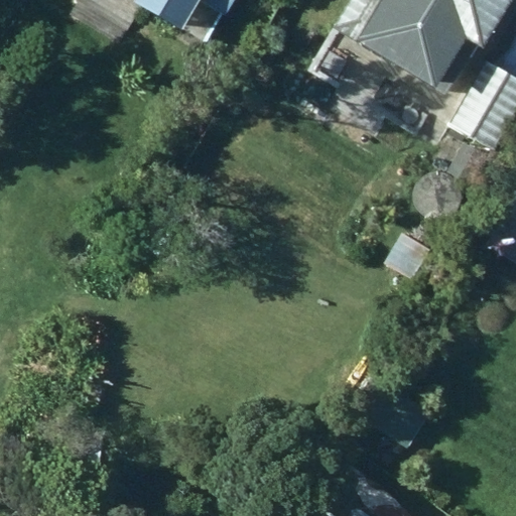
[(233,0),(201,0),(225,14),(233,0)]
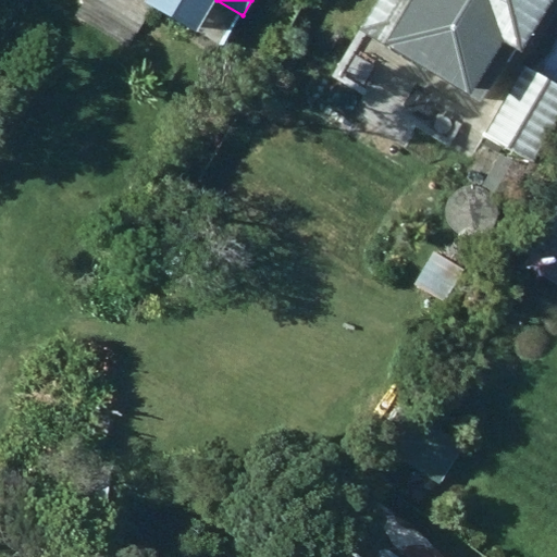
[(374,0),(358,28),(480,103),(512,49),(517,52),(548,0),(374,0)]
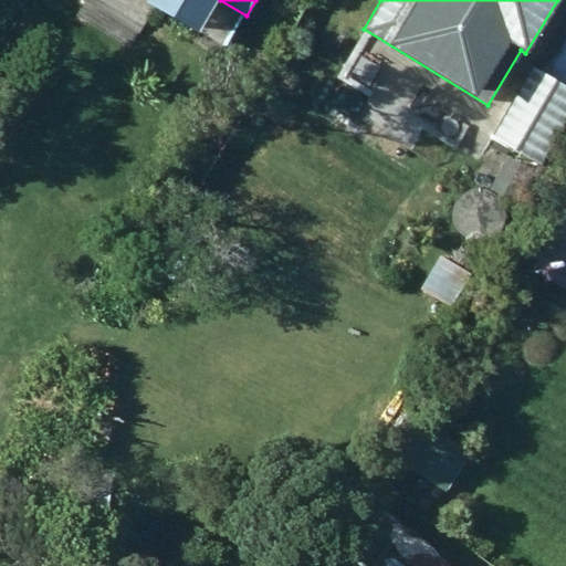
[(542,166),(565,123),(565,83),(557,79),(552,87),(528,73),(492,136),(542,166)]
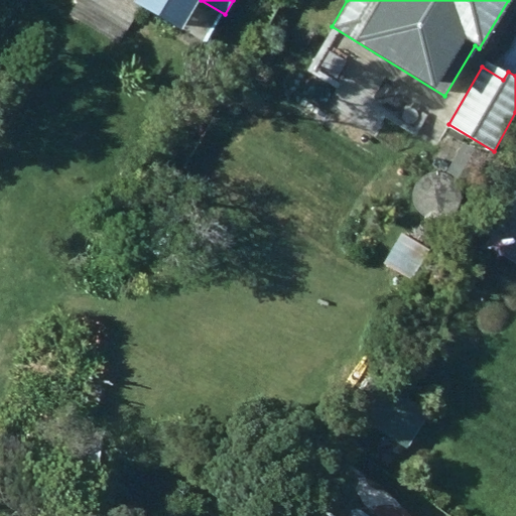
[(415,209),(421,215),(428,218),(436,219),(444,217),(452,213),(457,206),(459,199),(459,189),(455,182),(449,176),(442,172),(433,171),(427,173),(421,176),(416,181),(413,187),(411,194),(412,201),(415,209)]
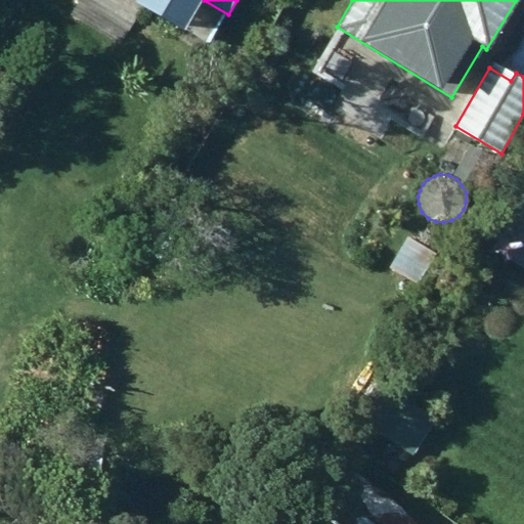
[(415,455),(433,429),(358,380),(340,406),(415,455)]
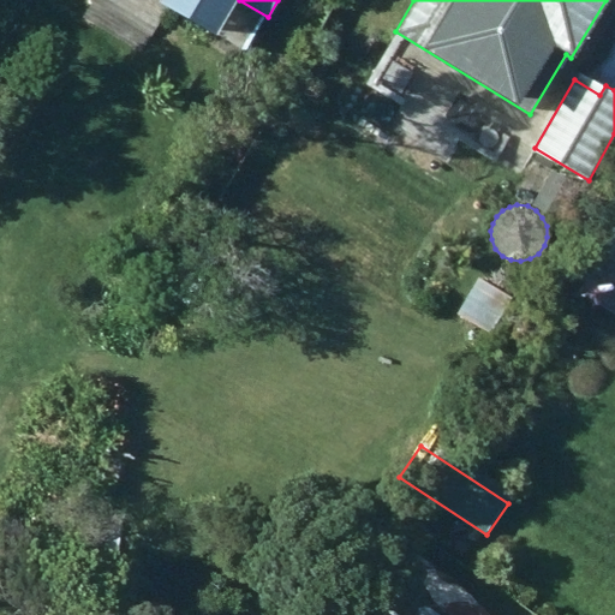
All buildings are outlined.
